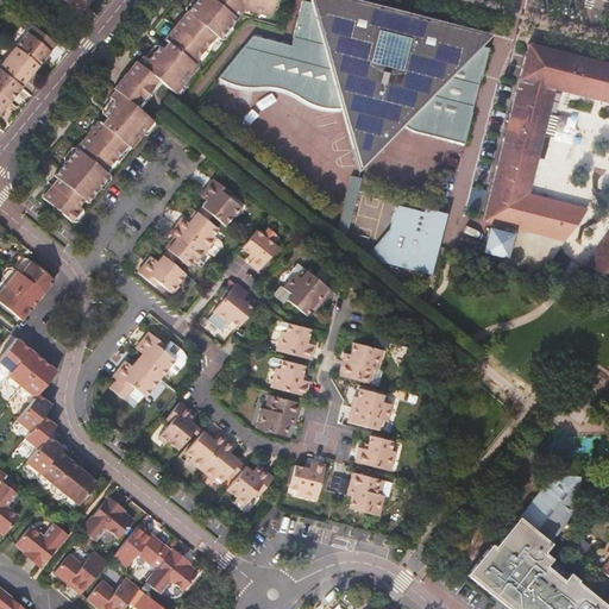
[(87,6),(79,0),(63,0),(81,14),(87,6)]
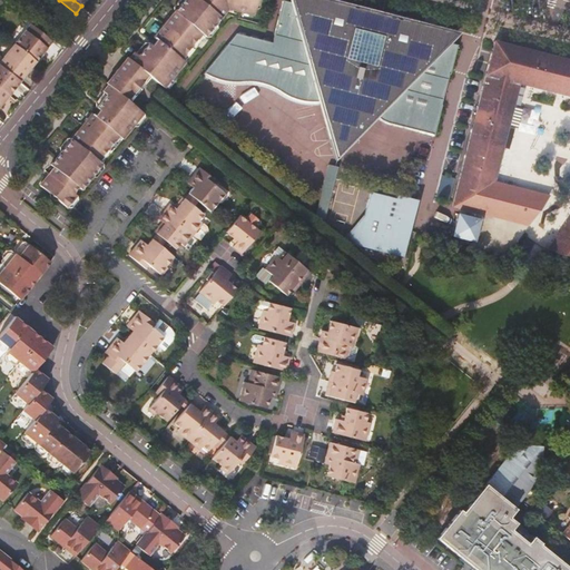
[(108,85),(130,102),(138,94),(140,91),(144,87),(151,77),(165,87),(176,74),(185,62),(183,60),(182,59),(202,33),(203,35),(206,37),(206,36),(218,21),(228,9),(238,11),(254,16),(255,11),(257,0),(185,0),(141,55),(136,51),(133,55),(131,58),(129,57),(116,71),(107,84),(108,85)]
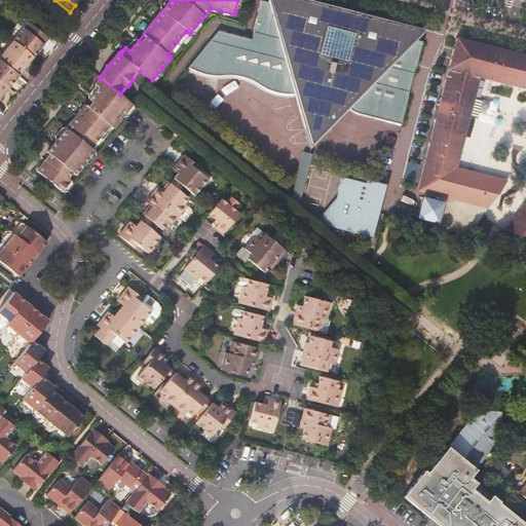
[(308,0),(267,0),(268,2),(262,0),(251,40),(218,32),(213,38),(189,68),(194,71),(197,72),(200,72),(205,72),(209,71),(215,69),(222,68),(227,68),(230,68),(233,68),(237,69),(240,70),(245,72),(248,74),(258,80),(265,84),(272,86),(288,86),(292,86),(292,85),(309,147),(348,107),(349,108),(352,110),(358,112),(401,124),(421,42),(413,40),(424,30),(308,0)]
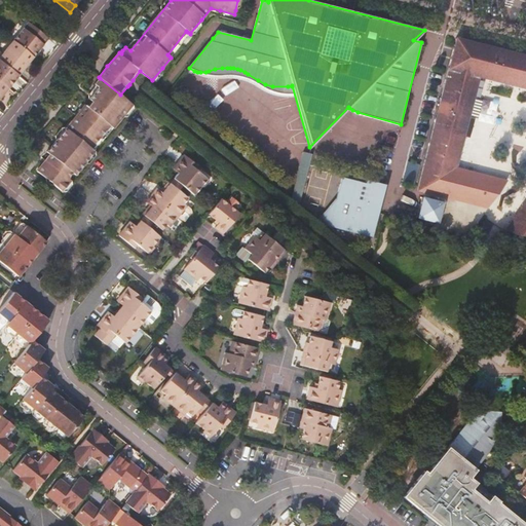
[(28,24),(14,40),(34,57),(48,39),(28,24)]
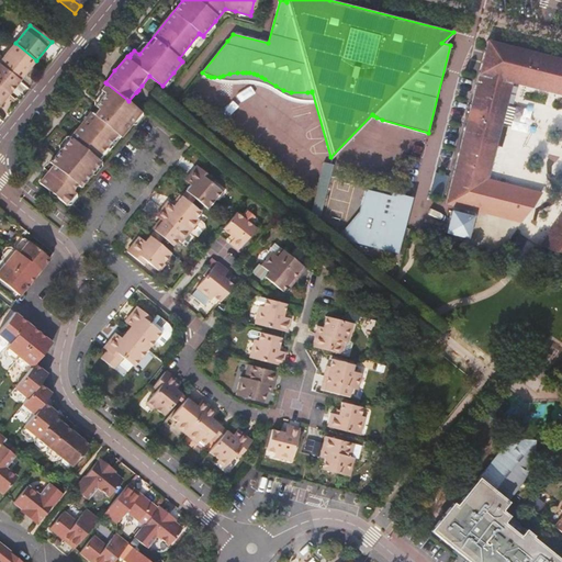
[(486,41),(484,52),(514,72),(523,78),(523,76),(532,78),(531,81),(561,89),(561,59),(529,51),(523,49),(486,41)]
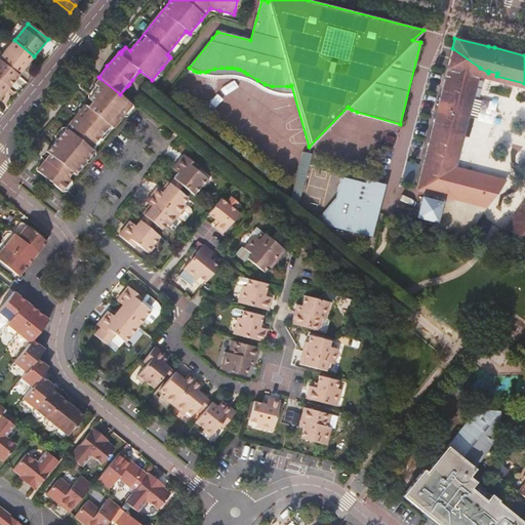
[(34,56),(14,40),(0,57),(0,59),(19,75),(34,56)]
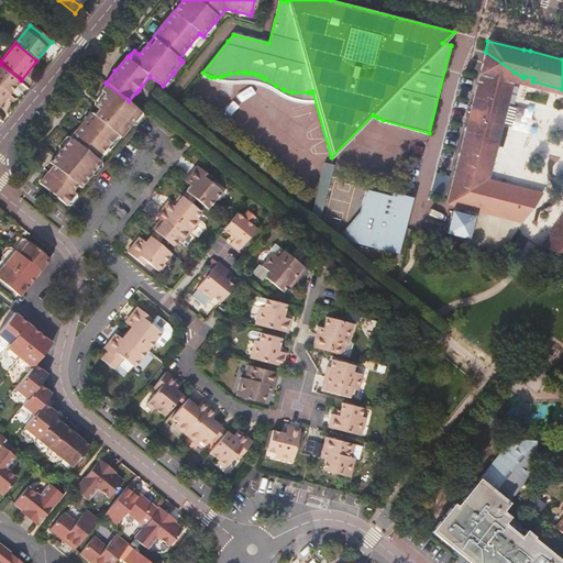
[(483,62),(479,73),(503,78),(511,83),(518,84),(562,96),(562,89),(532,81),(533,78),(523,76),(523,78),(515,73),(485,52),(483,62)]
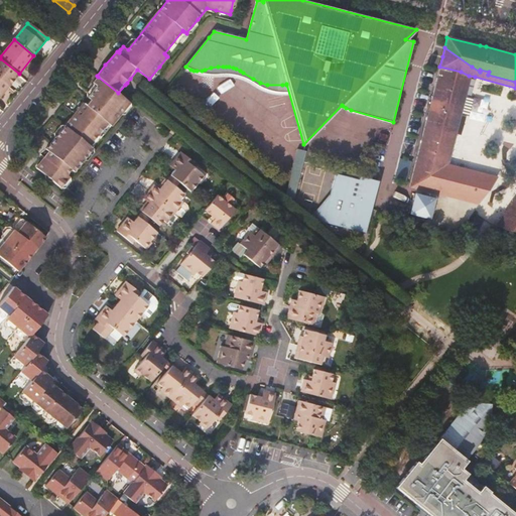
[(19,74),(0,58),(0,79),(9,86),(19,74)]
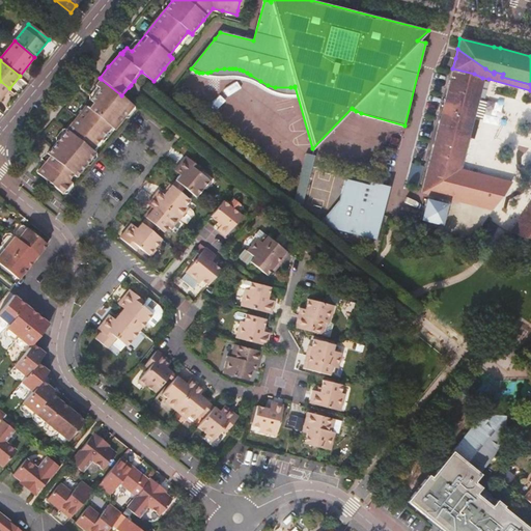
[(474,74),(452,68),(451,70),(421,194),(492,212),(505,192),(507,180),(462,169),(482,78),(474,74)]
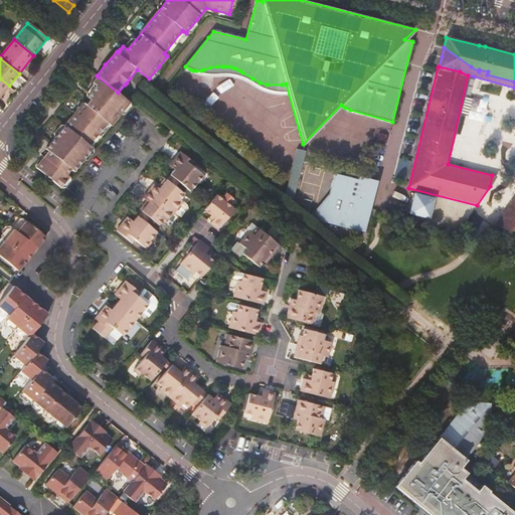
[(118,93),(98,76),(94,82),(98,86),(89,97),(92,100),(88,105),(84,103),(46,149),(50,151),(37,167),(61,187),(94,147),(90,145),(108,123),(111,125),(130,102),(118,93)]
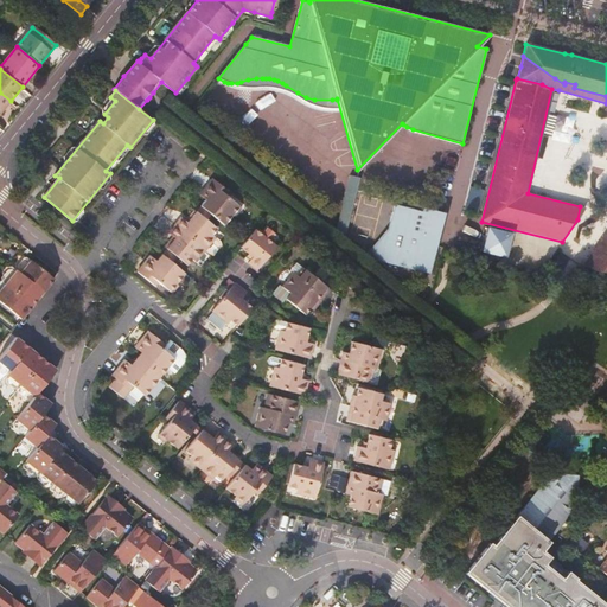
[(0,114),(11,101),(0,93),(0,114)]
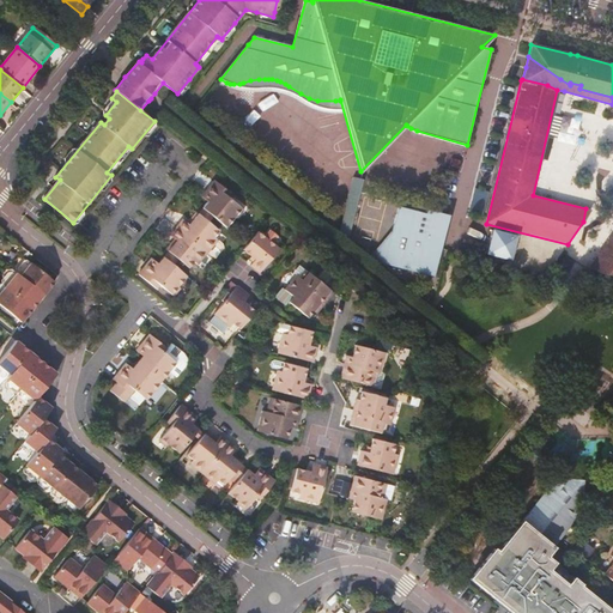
[(356,175),(341,230),(346,234),(351,237),(366,178),(359,176),(356,175)]
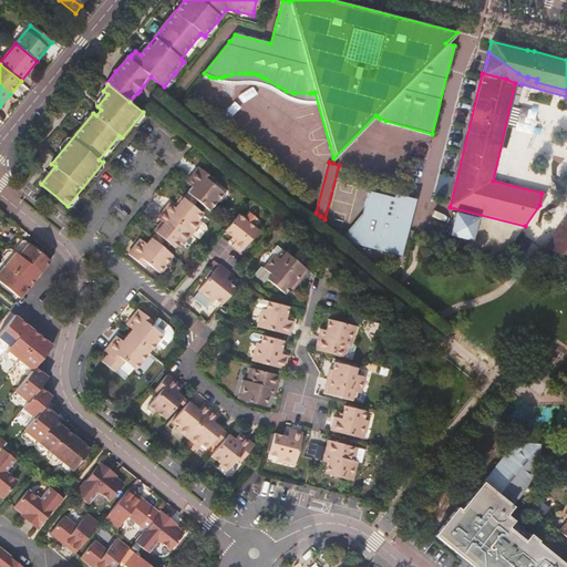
[(194,187),(188,193),(198,202),(210,210),(218,202),(225,194),(214,185),(217,182),(199,167),(187,183),(194,187)]
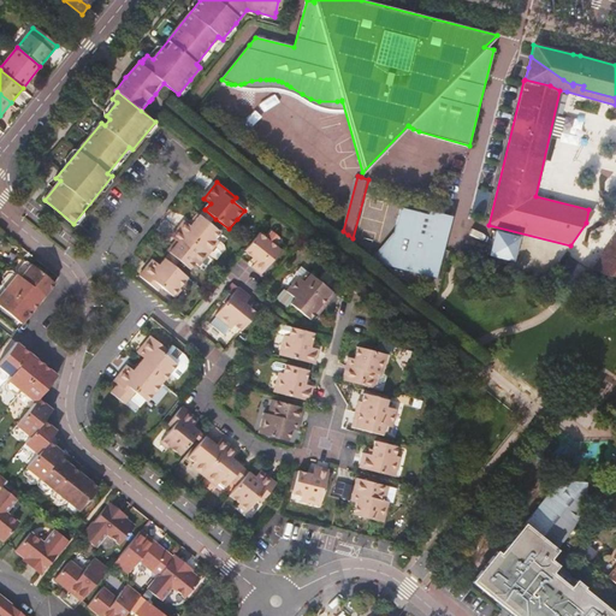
[(375,256),(383,262),(412,270),(413,267),(419,266),(420,268),(421,270),(422,271),(426,272),(437,274),(438,265),(438,261),(437,259),(434,256),(432,254),(431,252),(430,252),(432,241),(430,241),(438,209),(421,206),(421,208),(403,205),(392,246),(389,246),(388,253),(380,252),(375,256)]
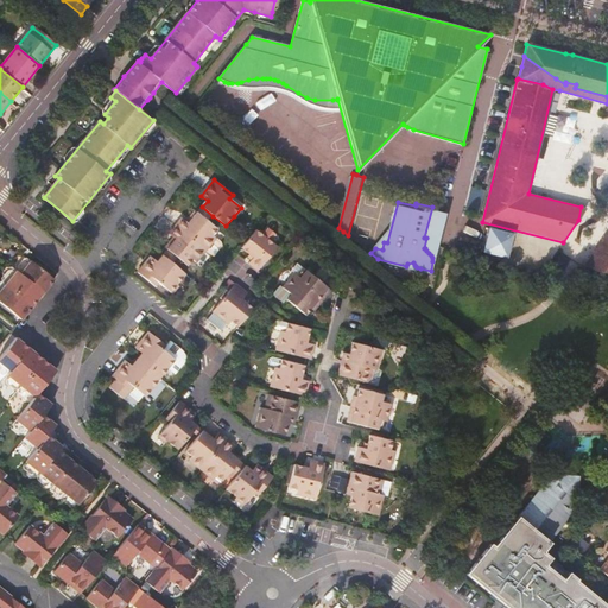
[(213,216),(202,207),(197,213),(189,223),(187,221),(183,219),(176,227),(206,251),(215,239),(213,238),(219,230),(208,222),(213,216)]
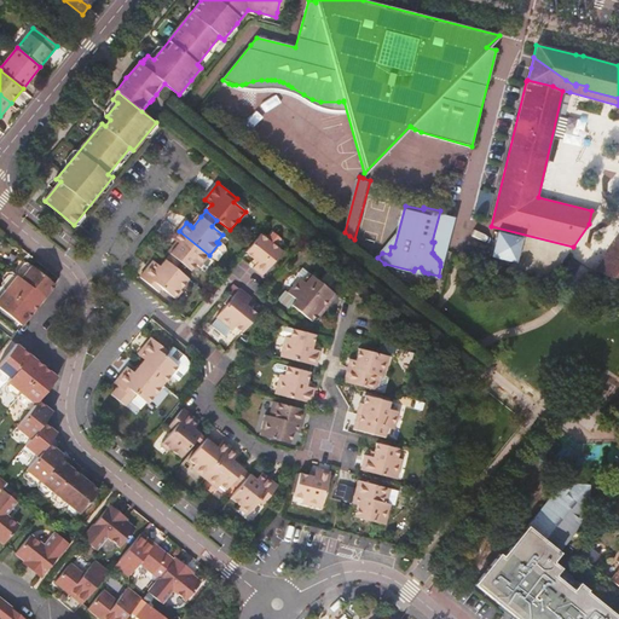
[(248,214),(246,212),(238,220),(242,223),(248,214)]
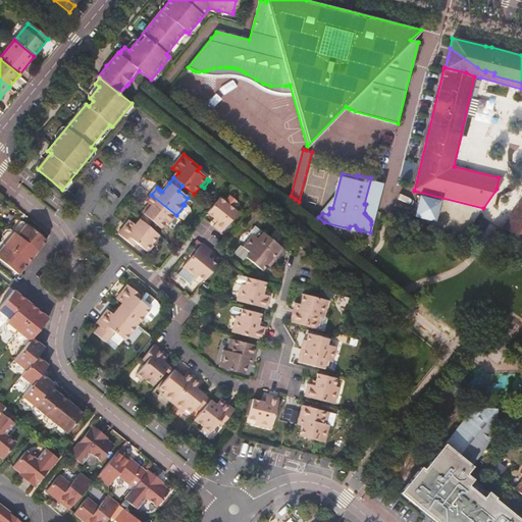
[(160,190),(162,192),(169,183),(167,181),(160,190)]
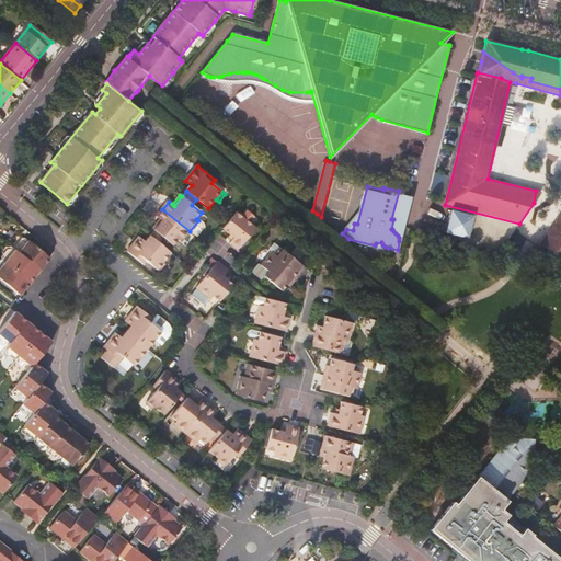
[(190,231),(162,209),(157,216),(160,219),(162,221),(155,231),(150,236),(160,244),(164,239),(173,247),(179,241),(181,242),(190,231)]
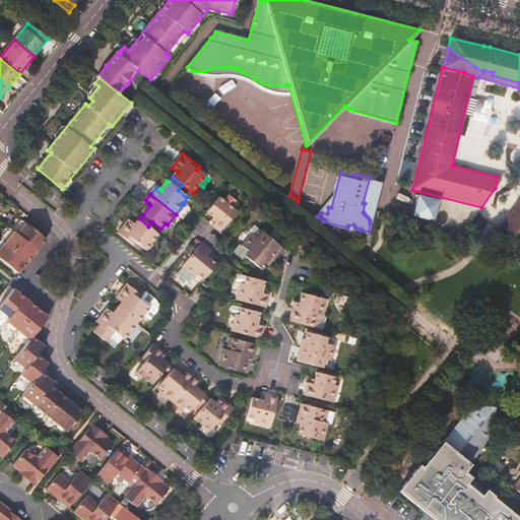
[(519,195),(505,218),(497,230),(519,235),(519,195)]
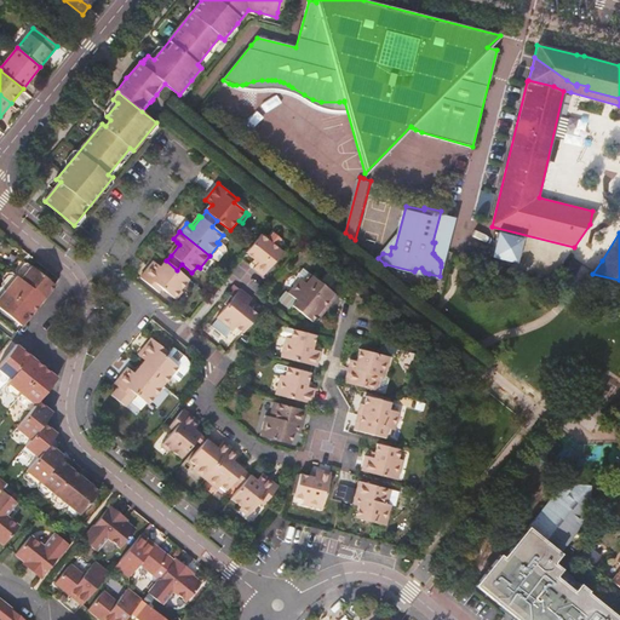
[(251,247),(246,254),(258,264),(254,269),(265,277),(285,253),(262,235),(251,247)]
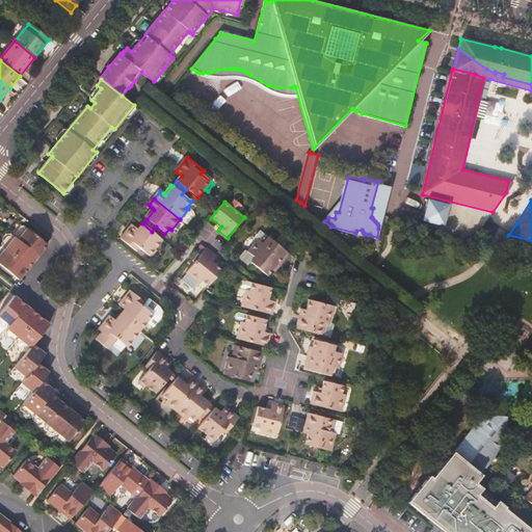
[(449,208),(426,202),(421,222),(436,227),(443,229),(449,208)]
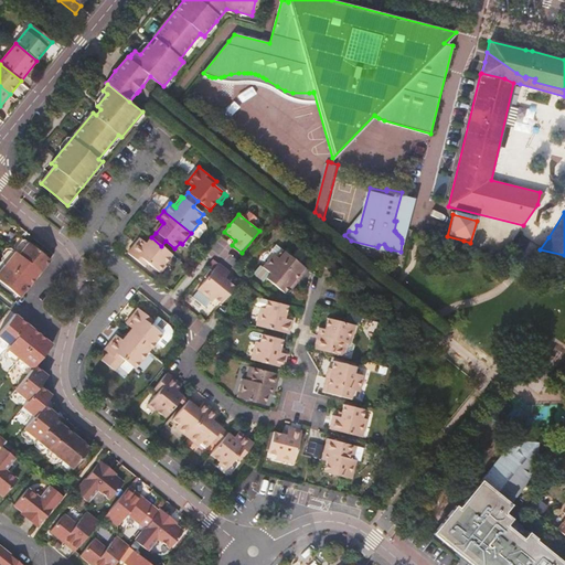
[(153,231),(156,233),(163,223),(161,221),(153,231)]
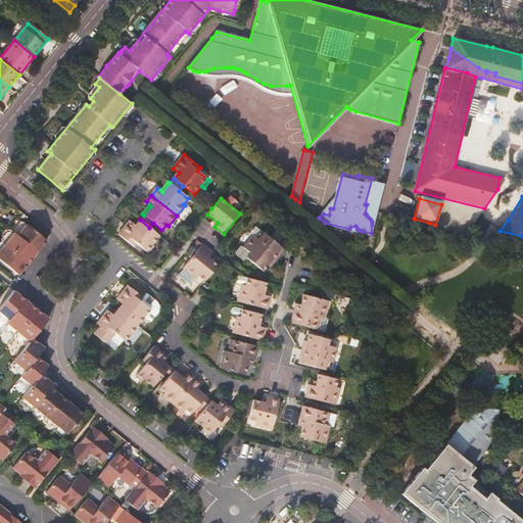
[(185,205),(177,216),(180,218),(183,221),(191,212),(190,209),(187,207),(185,205)]
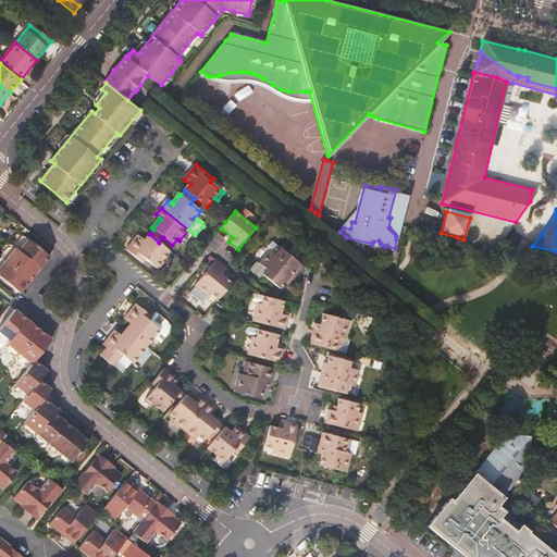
[(188,230),(180,240),(182,243),(192,232),(188,230)]
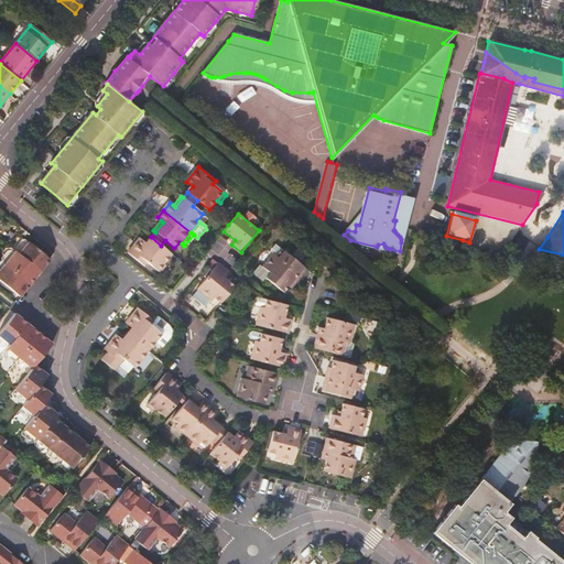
[(161,246),(151,237),(147,243),(140,238),(128,253),(145,268),(148,264),(159,272),(165,264),(173,255),(161,246)]
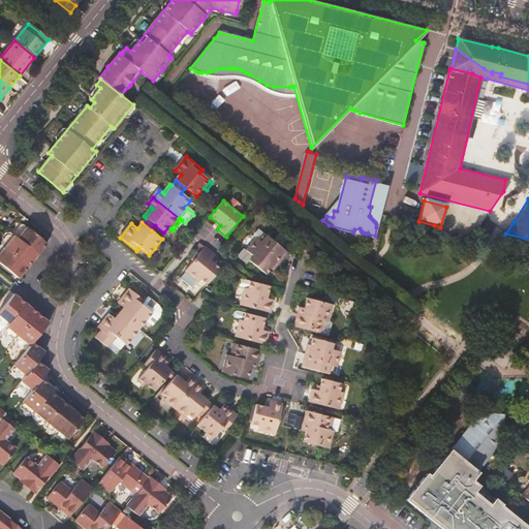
[(28,227),(18,239),(37,255),(48,243),(28,227)]
